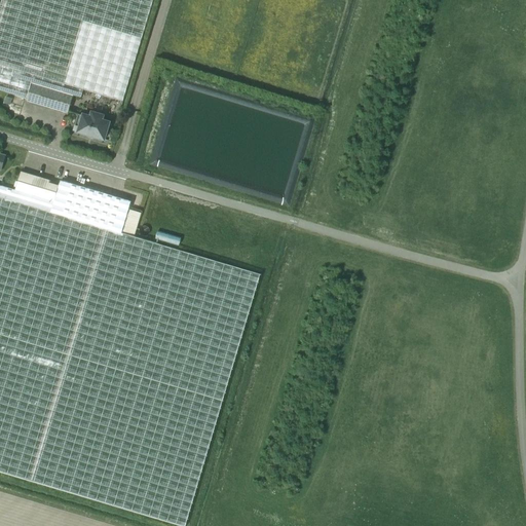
[(0,73),(33,84),(74,97),(80,99),(83,89),(122,102),(152,0),(1,0),(0,5),(0,73)]
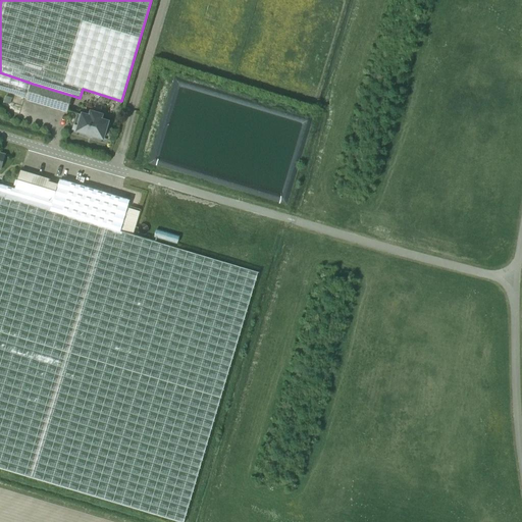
[(0,90),(28,99),(33,84),(0,72),(0,90)]
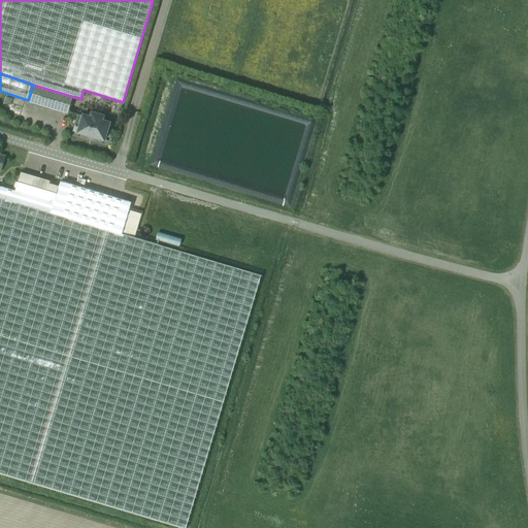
[(33,85),(28,100),(27,102),(69,116),(74,97),(33,85)]
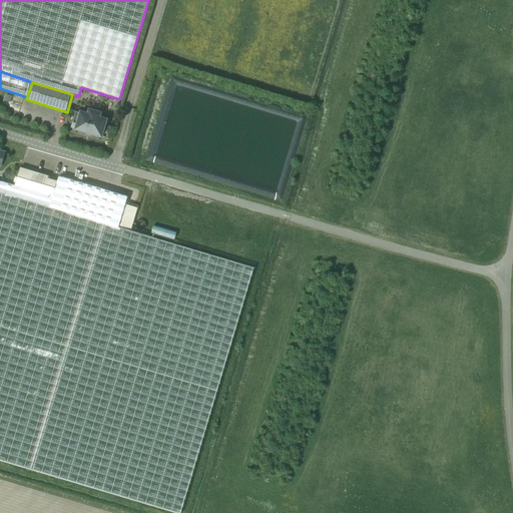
[(93,135),(101,137),(106,121),(99,119),(101,114),(90,111),(88,115),(81,113),(81,114),(76,113),(72,128),(76,129),(76,130),(84,132),(85,133),(92,135),(93,135)]
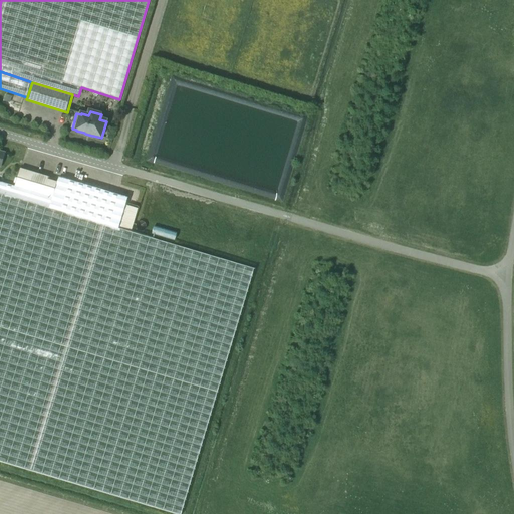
[(14,185),(54,197),(58,184),(47,181),(48,178),(19,170),(14,185)]
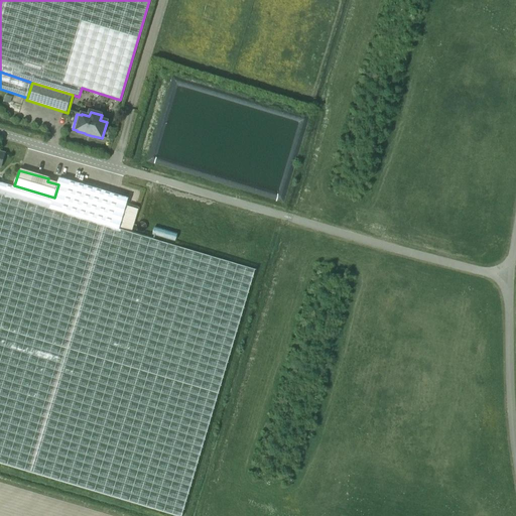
[(54,198),(50,210),(120,230),(129,199),(59,178),(58,184),(54,198)]
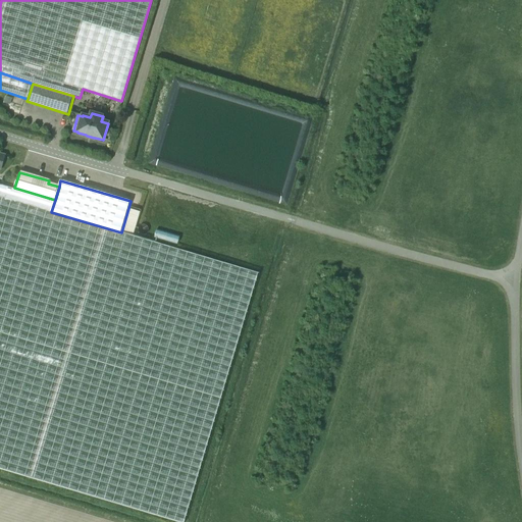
[(185,521),(259,273),(121,232),(51,212),(55,200),(14,188),(0,184),(0,468),(177,521),(185,521)]
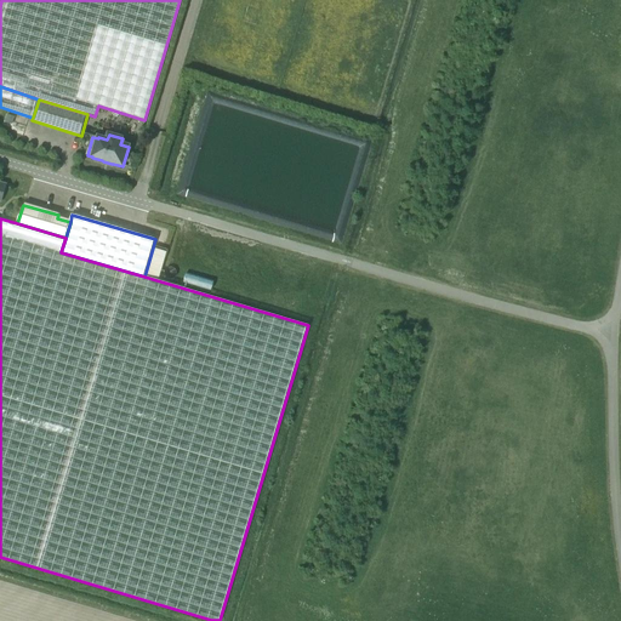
All buildings are outlined.
